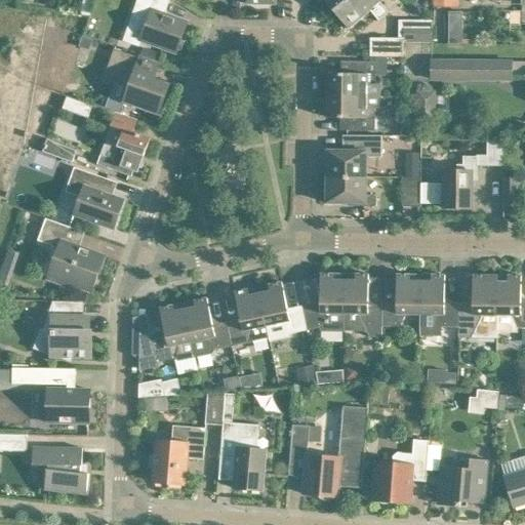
[(137,0),(135,5),(130,21),(147,27),(142,41),(176,53),(177,49),(180,51),(185,41),(180,40),(187,23),(165,14),(169,0),(137,0)]
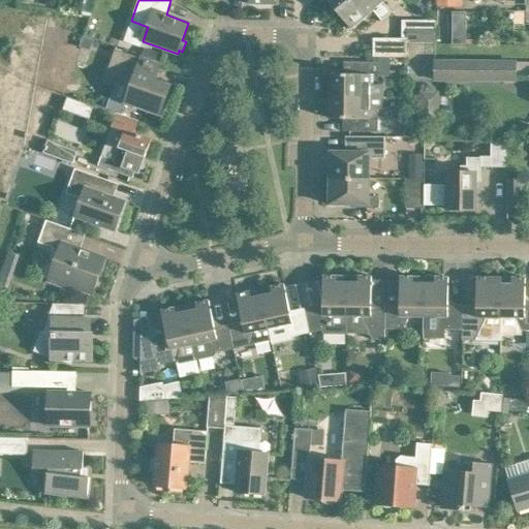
[(327,0),(336,10),(348,0),(327,0)]
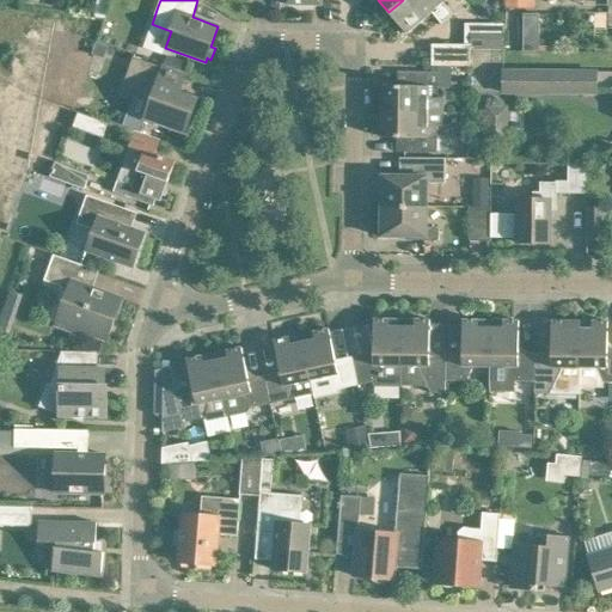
[(441,0),(403,0),(389,12),(407,35),(433,13),(441,24),(453,14),(441,0)]
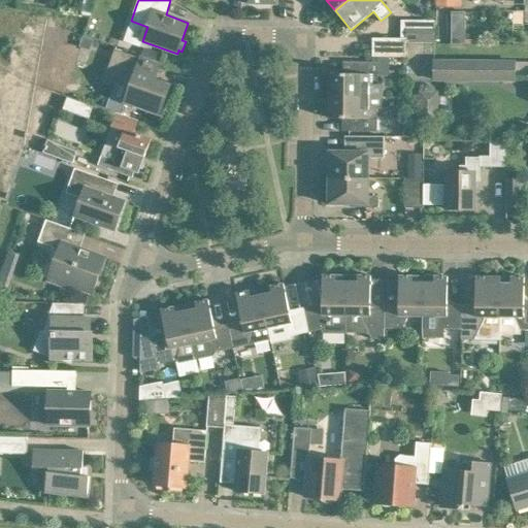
[(449,0),(436,0),(437,8),(450,8),(449,0)]
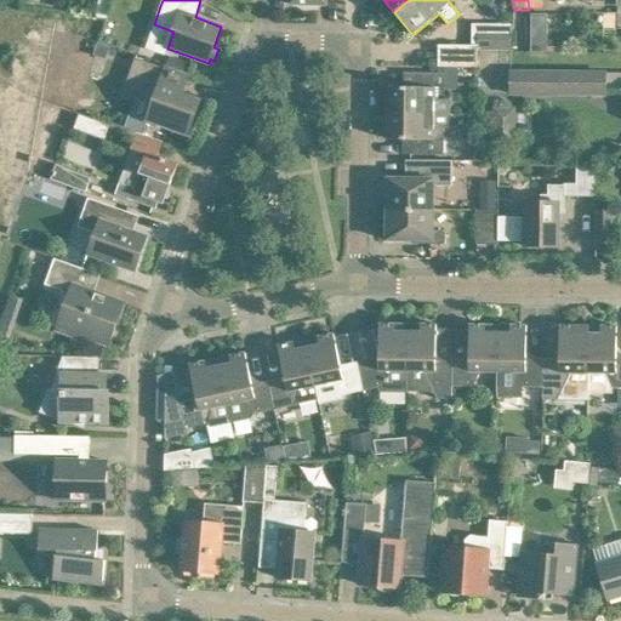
[(620,13),(619,13),(597,13),(597,27),(620,27),(620,13)]
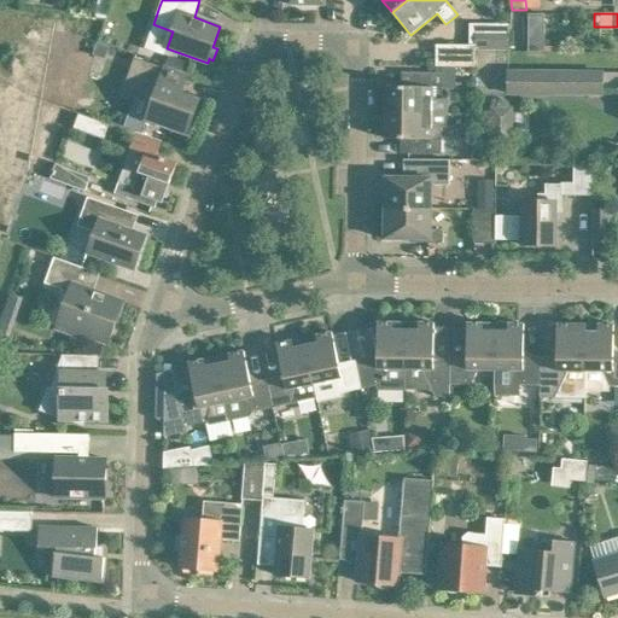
[(65,74),(79,35),(53,25),(46,66),(65,74)]
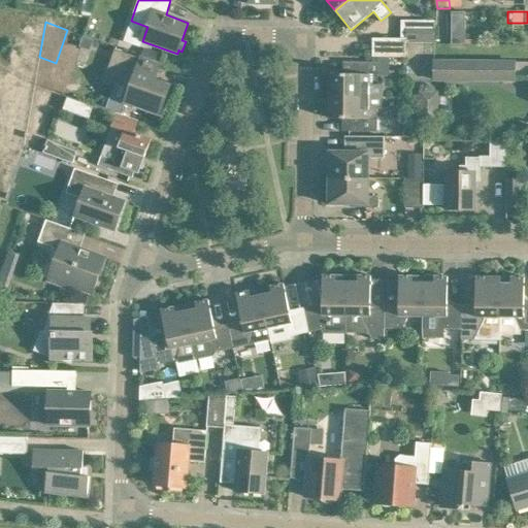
[(0,42),(0,94),(14,97),(18,79),(20,79),(21,75),(31,76),(30,81),(31,83),(39,38),(11,33),(9,44),(0,42)]
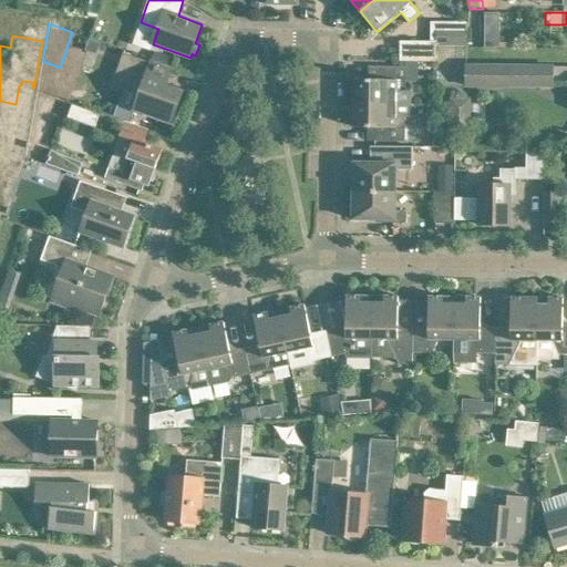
[(90,38),(86,49),(96,53),(101,42),(90,38)]
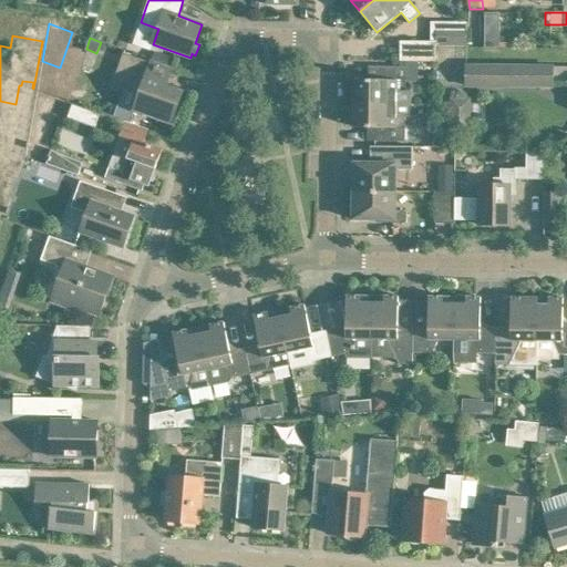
[(400,41),(400,61),(435,61),(436,41),(400,41)]
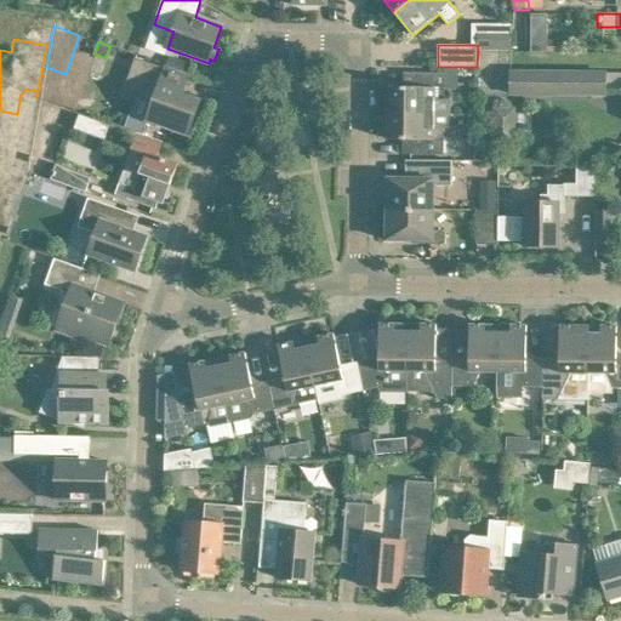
[(182,95),(188,77),(165,68),(165,69),(136,58),(123,95),(152,104),(147,120),(188,135),(200,101),(182,95)]
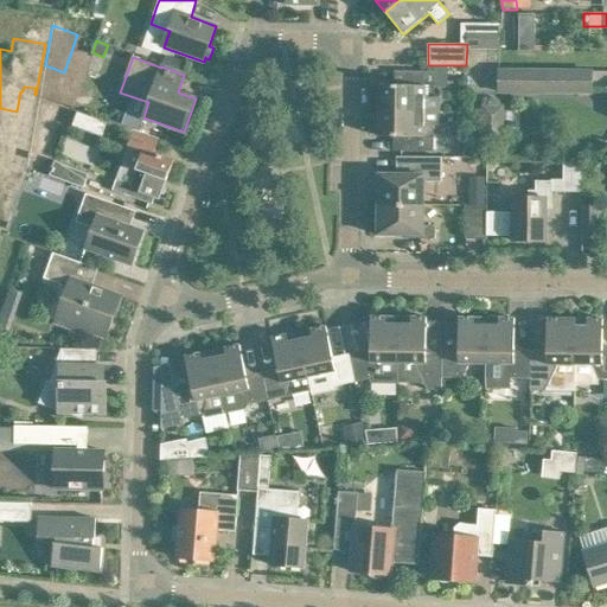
[(548,93),(592,93),(592,71),(548,71),(499,70),(499,91),(548,93)]
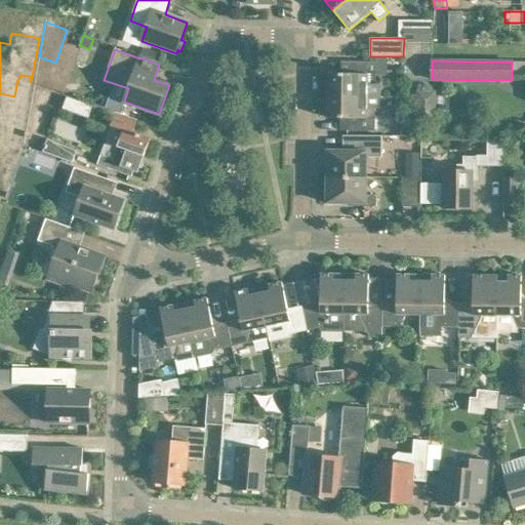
[(328,74),(328,95),(381,96),(381,83),(375,83),(375,62),(348,62),(348,74),(328,74)]
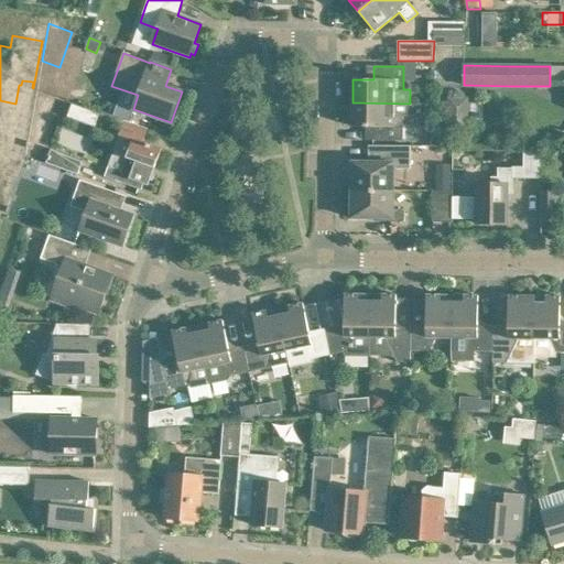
[(447,127),(447,132),(468,132),(468,100),(447,100),(447,105),(442,105),(442,127),(447,127)]
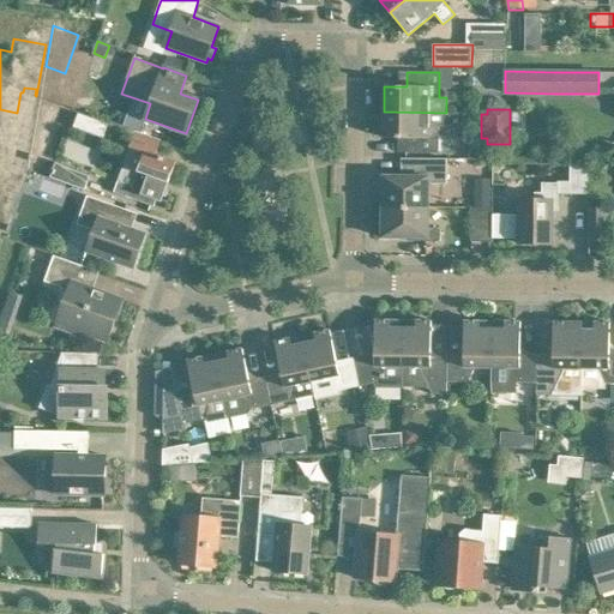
[(446,113),(384,112),(383,138),(407,138),(405,152),(439,154),(439,127),(445,127),(446,113)]
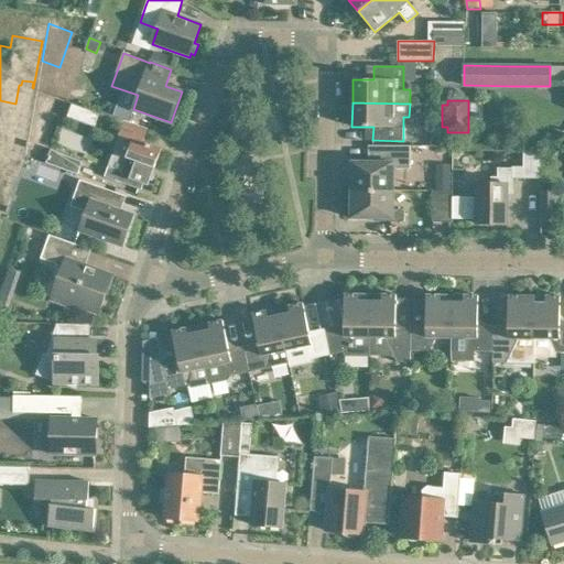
[(107,169),(121,174),(118,182),(142,191),(143,184),(149,186),(150,181),(152,181),(154,175),(152,174),(162,149),(143,142),(148,129),(125,120),(107,169)]
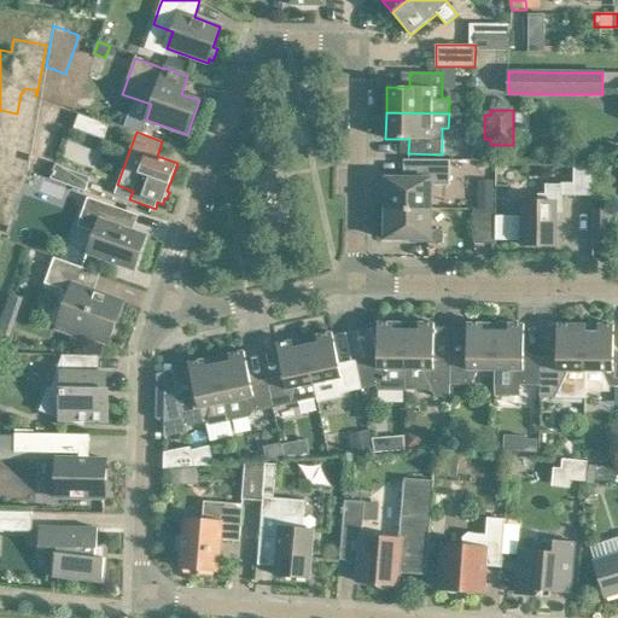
[(385,178),(385,209),(431,209),(431,186),(449,186),(449,161),(404,159),(403,161),(410,162),(410,178),(385,178)]
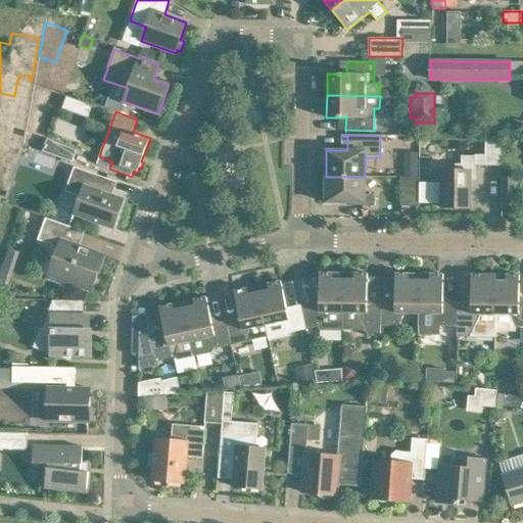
[(420,183),(419,203),(441,203),(441,207),(470,207),(471,180),(476,180),(476,165),(502,165),(502,137),(485,136),(485,154),(475,154),(475,156),(462,156),(461,163),(456,164),(455,171),(441,171),(441,183),(420,183)]
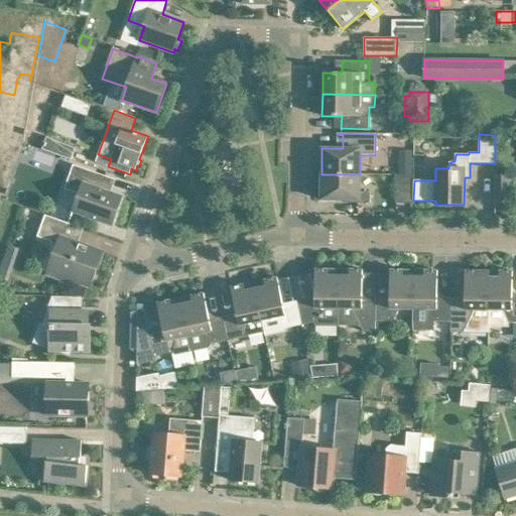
[(41,149),(72,159),(76,148),(51,139),(46,136),(41,149)]
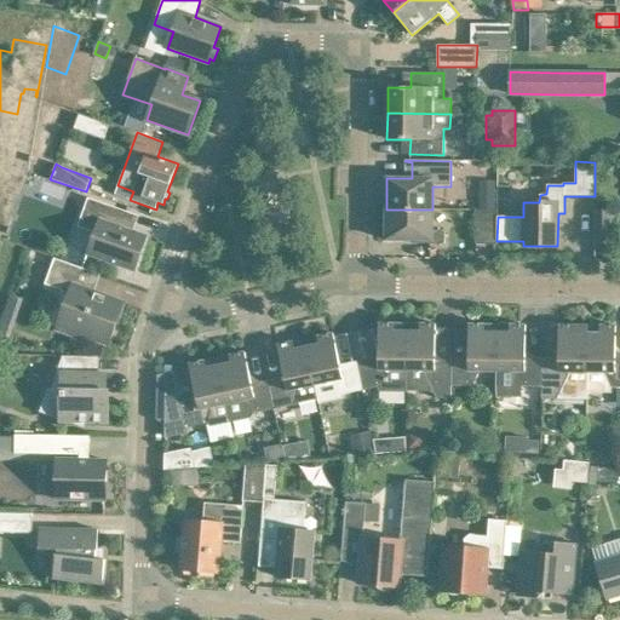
[(482,196),(481,211),(498,211),(498,196),(482,196)]
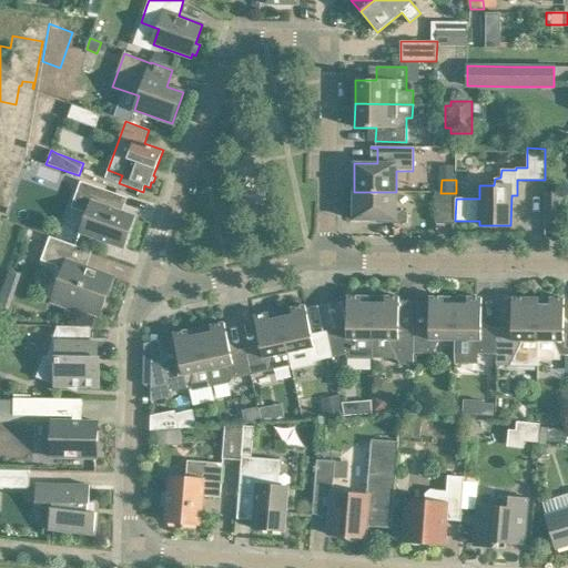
[(113,205),(118,194),(80,181),(71,208),(87,214),(80,233),(123,247),(134,216),(115,210),(113,205)]
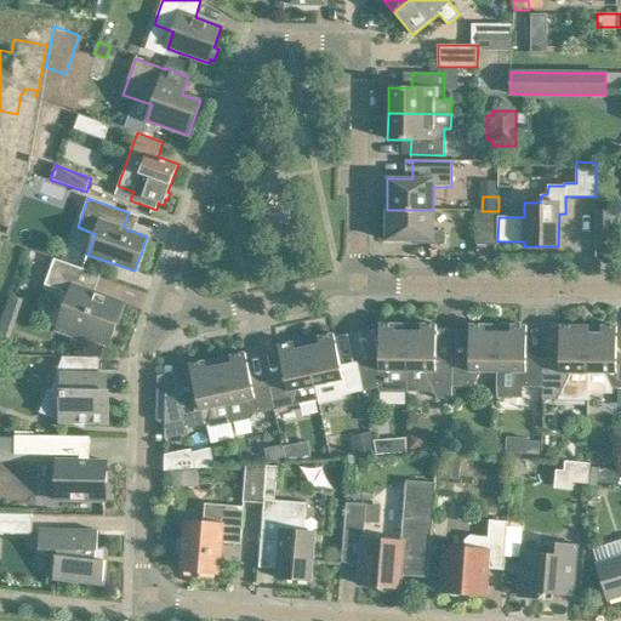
[(433,210),(387,210),(386,240),(416,240),(415,244),(445,244),(445,232),(433,232),(433,210)]
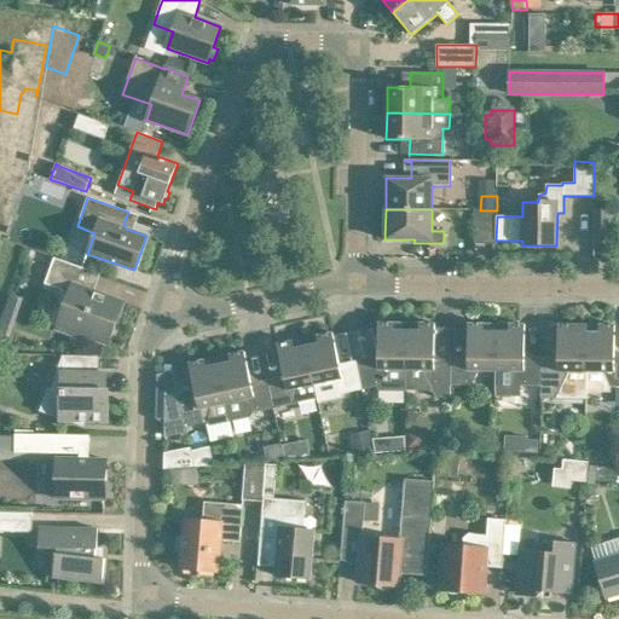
[(496,244),(496,241),(497,217),(497,210),(480,210),(475,210),(474,244),(496,244)]
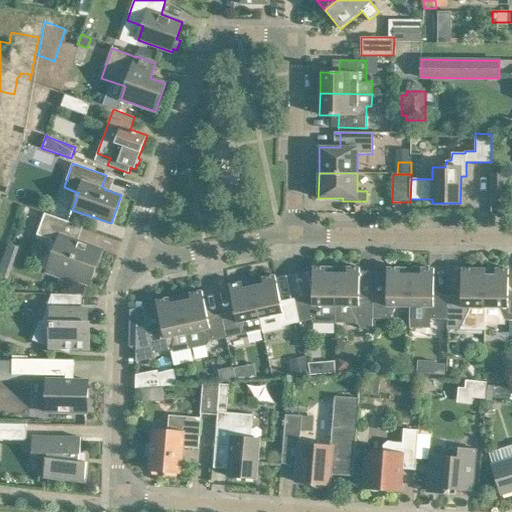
[(491,175),(491,201),(505,201),(505,175),(491,175)]
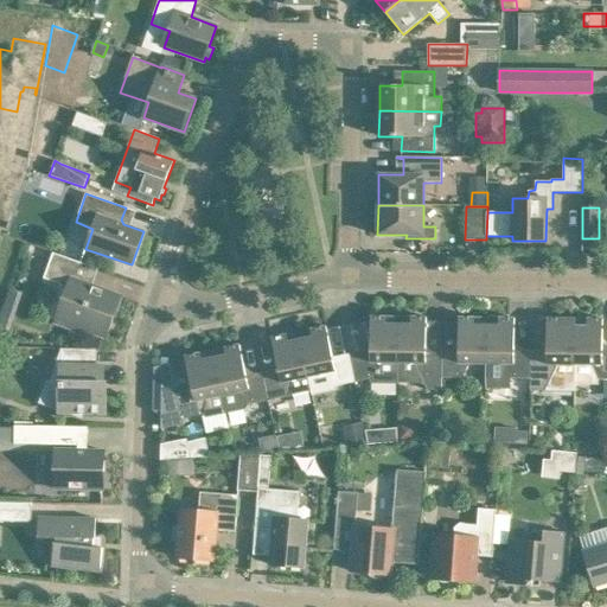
[(52,253),(50,262),(44,279),(59,283),(65,295),(56,321),(81,331),(82,328),(104,336),(110,318),(113,319),(120,296),(84,283),(90,268),(91,268),(91,267),(52,253)]
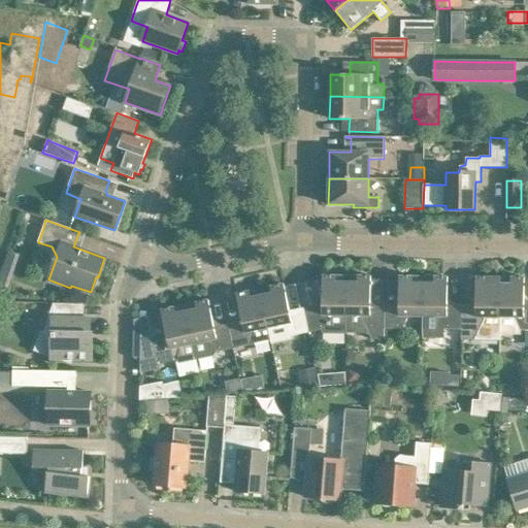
[(0,276),(0,285),(7,288),(19,256),(9,253),(0,276)]
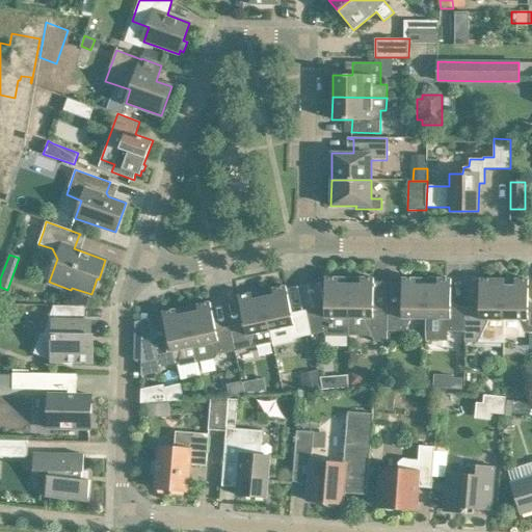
[(324,307),(306,311),(311,335),(324,331),(324,335),(348,335),(349,277),(325,277),(324,307)]
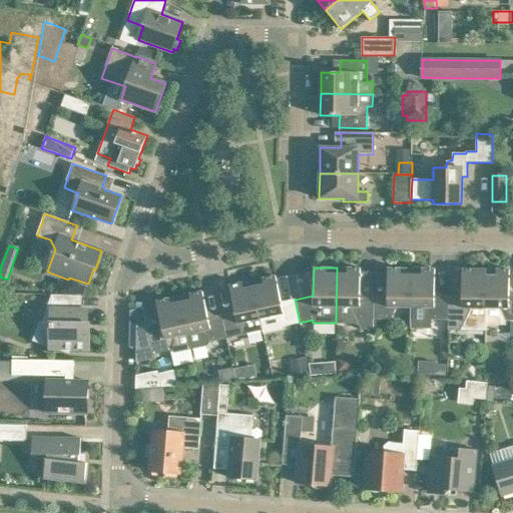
[(361,269),(337,268),(336,323),(358,324),(361,330),(374,330),(374,320),(374,295),(360,295),(361,269)]
